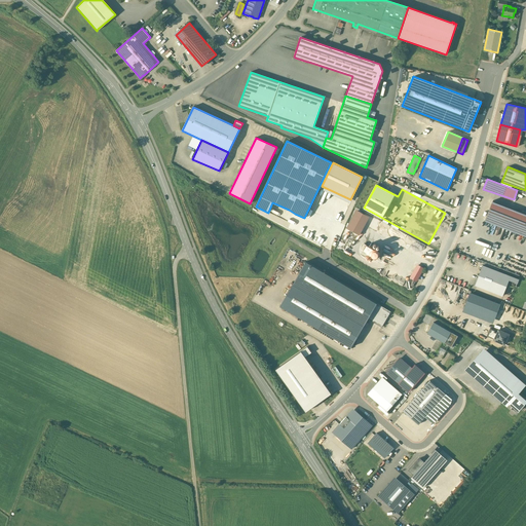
[(504,211),(490,205),(485,220),(498,225),(504,211)]
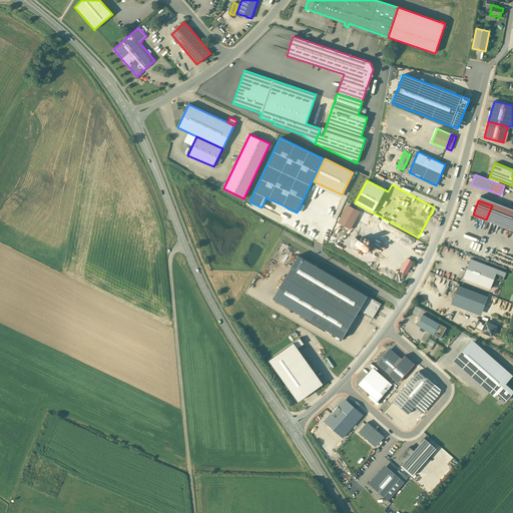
[(359,211),(348,205),(339,222),(350,227),(359,211)]
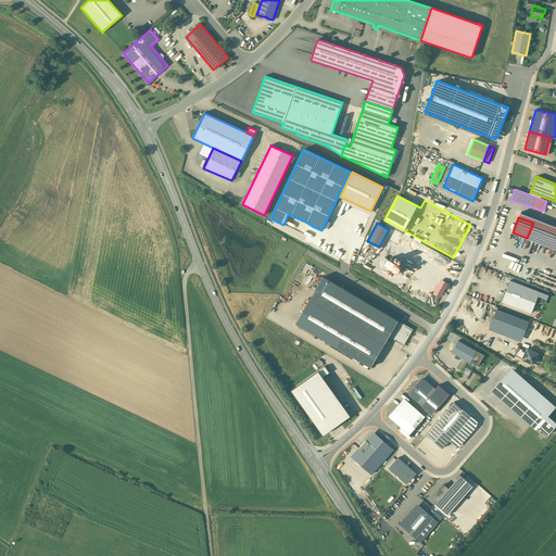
[(547,228),(533,223),(527,238),(541,243),(547,228)]
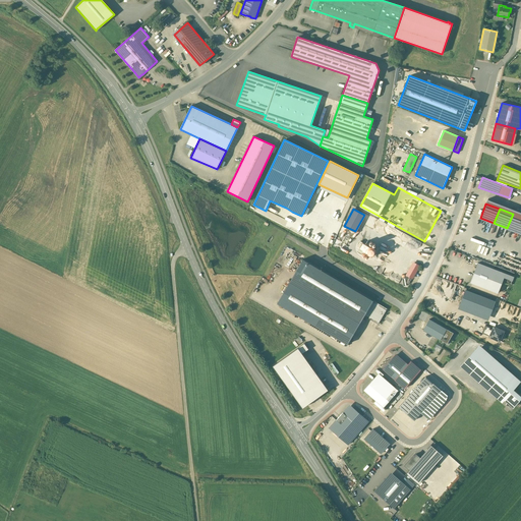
[(520,215),(519,214),(518,214),(518,216),(513,214),(507,228),(520,233),(520,215)]
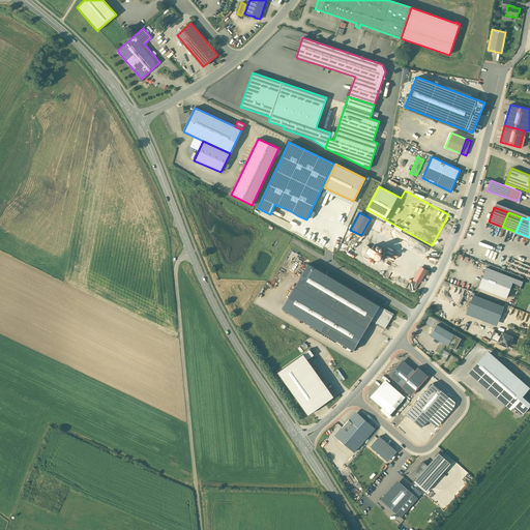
[(517,253),(482,239),(475,259),(508,271),(517,253)]
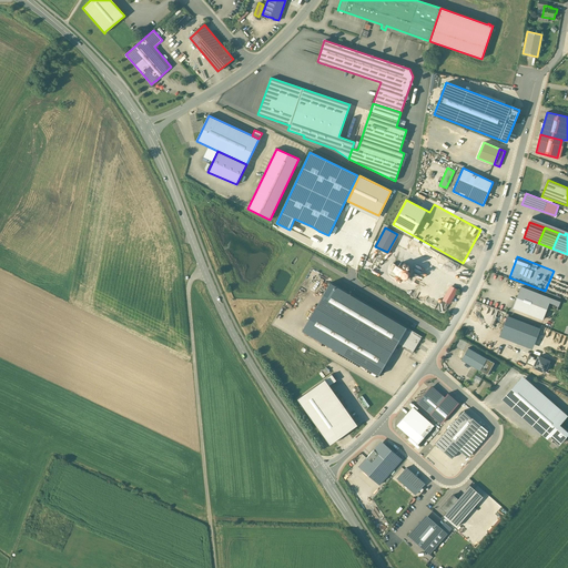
[(401,267),(395,264),(392,271),(397,274),(401,267)]
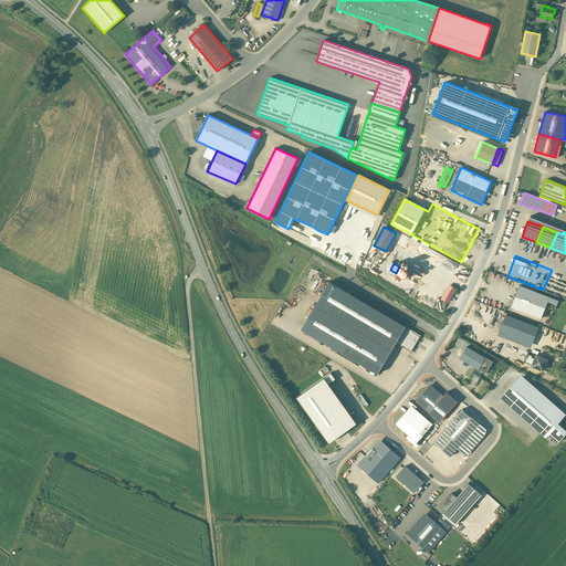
[(408,272),(399,266),(396,273),(405,278),(408,272)]
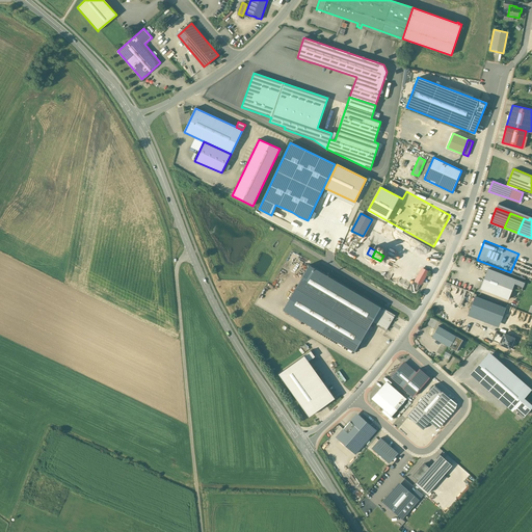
[(396,315),(309,265),(296,287),(368,328),(369,329),(372,323),(387,331),(396,315)]
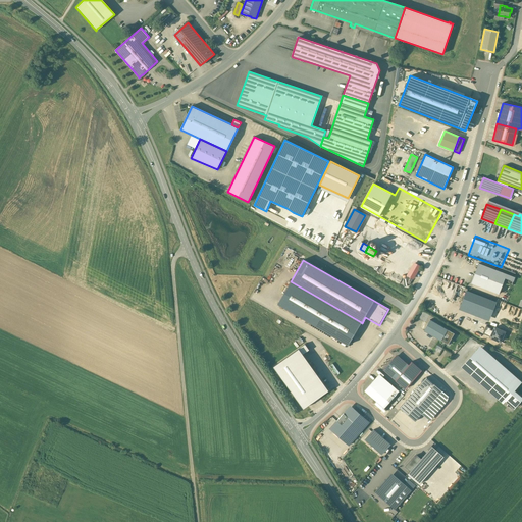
[(414,263),(411,268),(417,271),(420,266),(414,263)]
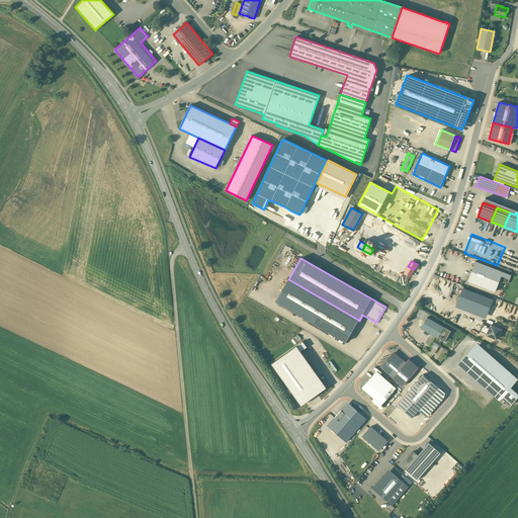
[(475,262),(467,279),(494,289),(498,280),(507,283),(510,275),(475,262)]
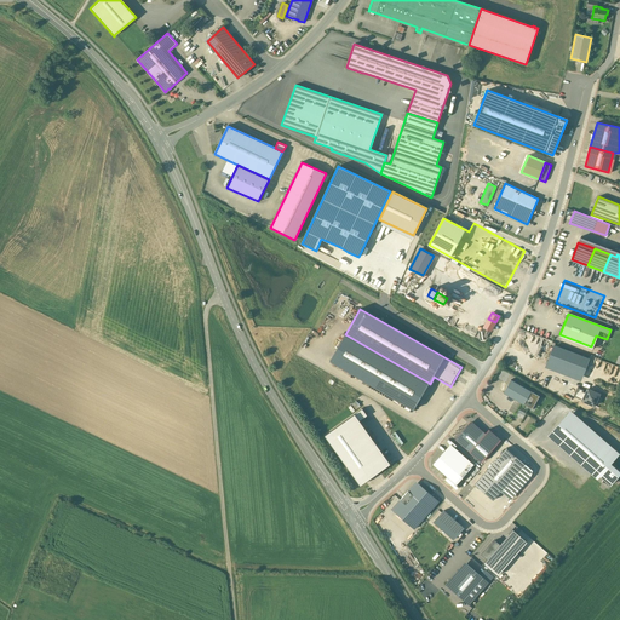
[(495,322),(488,319),(484,327),(491,331),(495,322)]
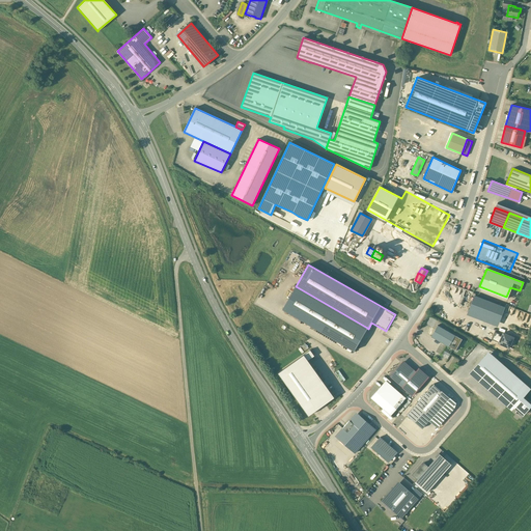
[(460,301),(466,288),(445,281),(443,286),(447,287),(446,290),(456,295),(455,299),(460,301)]
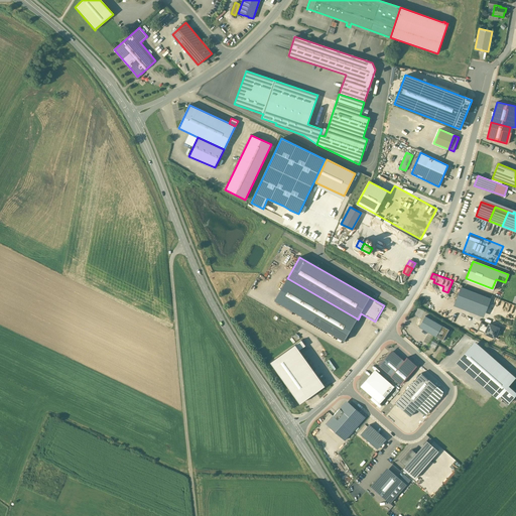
[(357,318),(287,278),(274,300),(344,341),(357,318)]
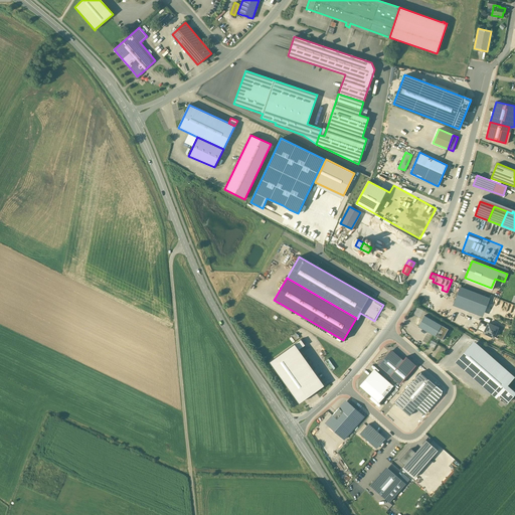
[(490,298),(460,286),(453,304),(483,315),(490,298)]
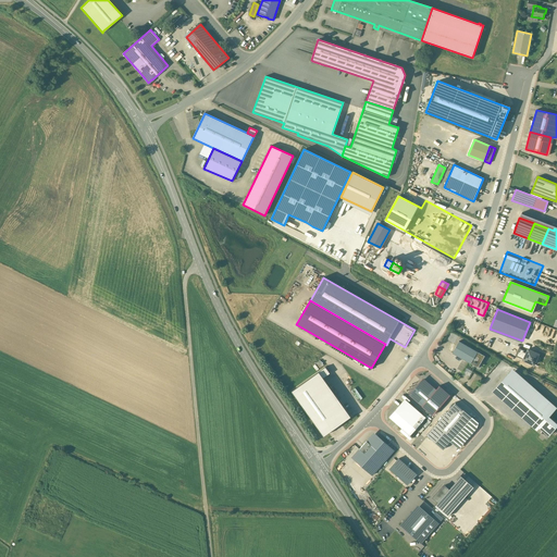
[(459,341),(453,353),(471,363),(478,351),(459,341)]
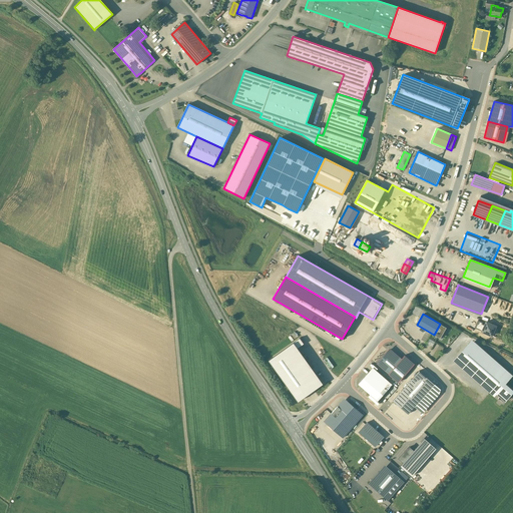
[(497,326),(486,321),(480,332),(492,337),(497,326)]
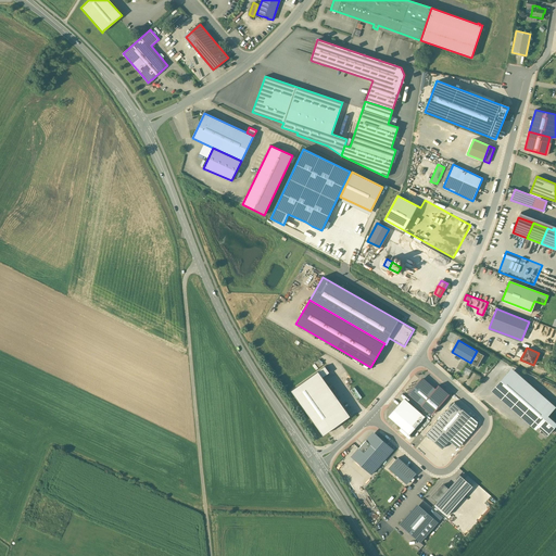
[(483,355),(477,351),(470,363),(477,366),(483,355)]
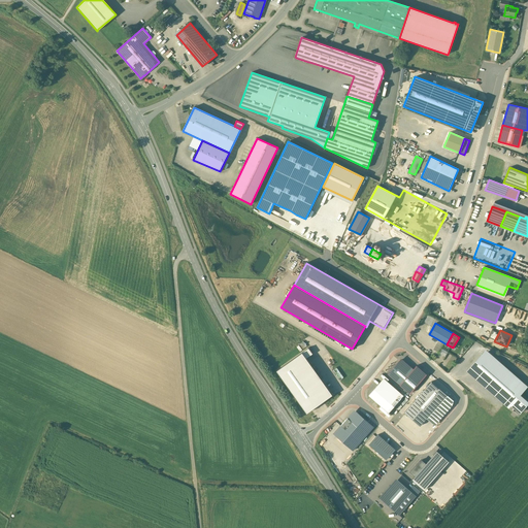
[(307,414),(333,395),(307,359),(314,355),(308,348),(276,370),(307,414)]
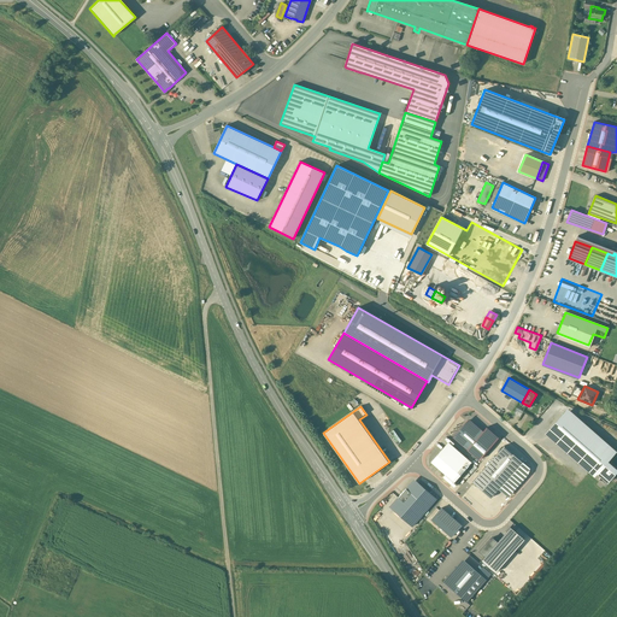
[(569,407),(546,433),(594,477),(597,474),(606,482),(616,470),(616,469),(607,462),(616,452),(569,407)]
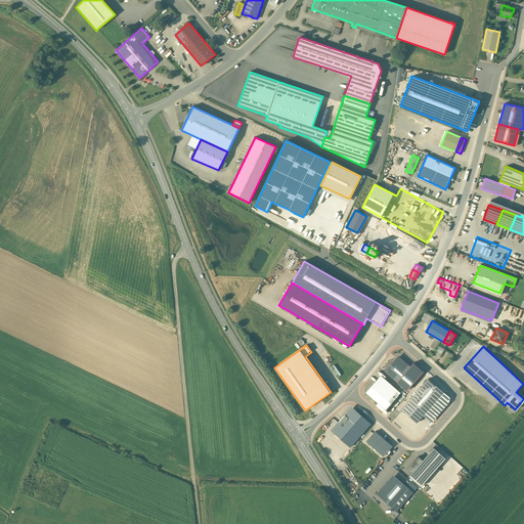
[(398,355),(385,372),(397,382),(410,366),(398,355)]
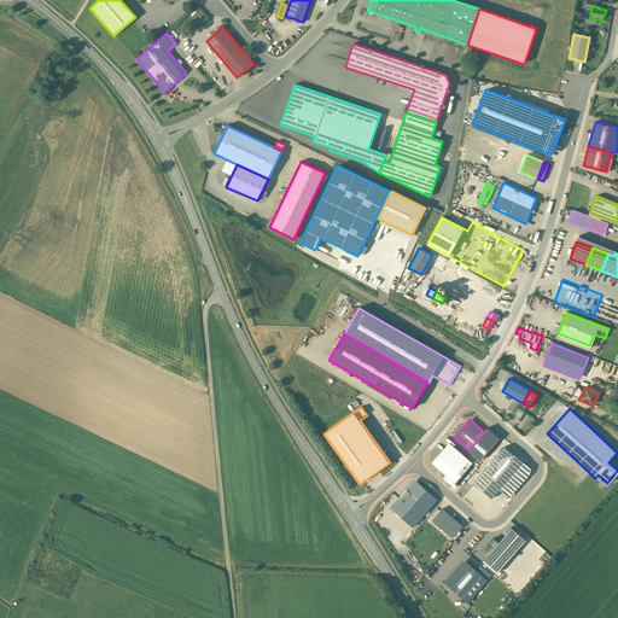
[(390,432),(397,444),(402,442),(394,430),(390,432)]
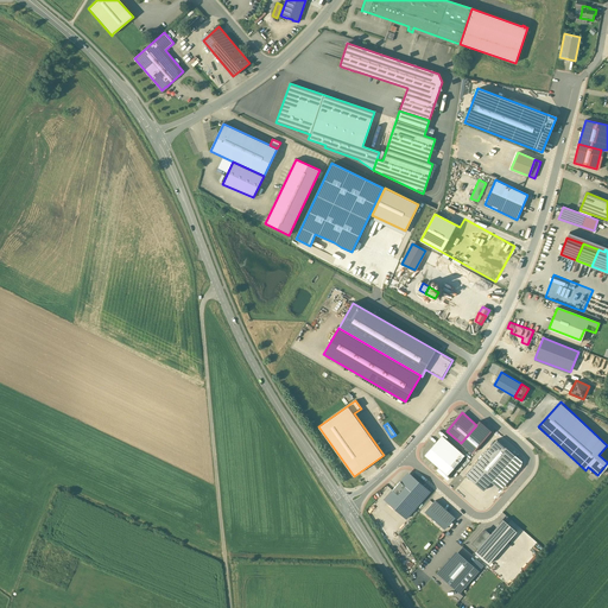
[(442,437),(426,455),(448,474),(463,456),(442,437)]
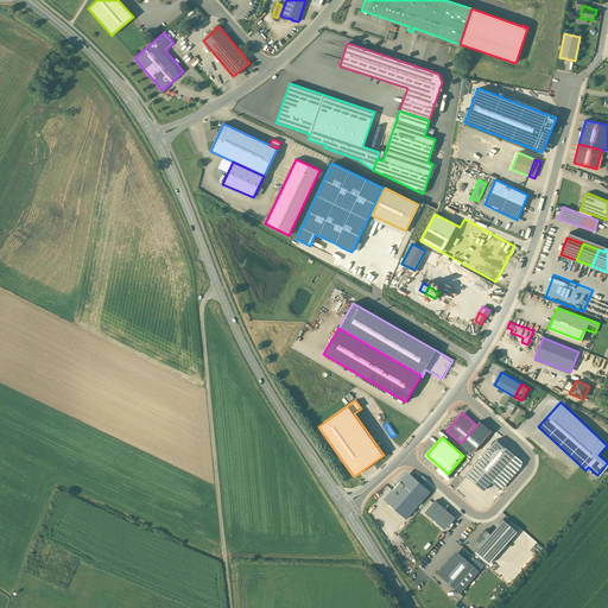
[(498,439),(466,474),(483,491),(515,455),(498,439)]
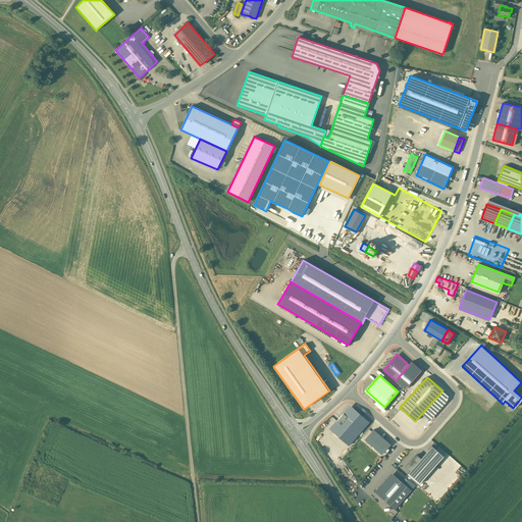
[(350,407),(331,429),(350,445),(368,422),(350,407)]
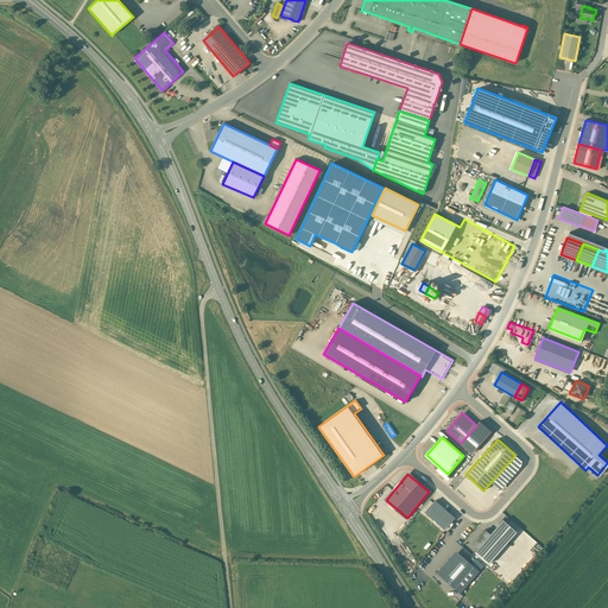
[(435,500),(425,512),(444,529),(455,518),(449,513),(448,512),(443,507),(441,505),(435,500)]
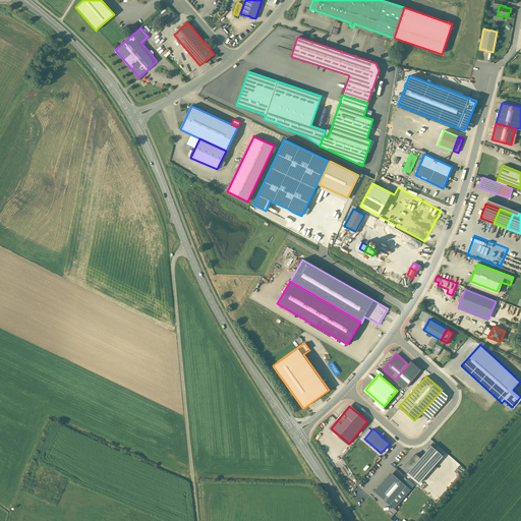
[(443,455),(430,445),(406,473),(418,483),(443,455)]
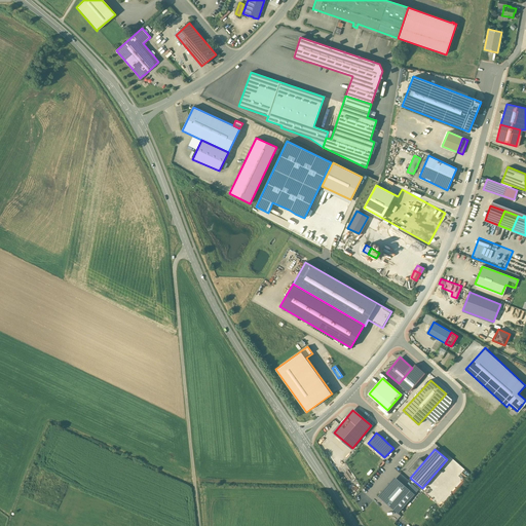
[(395,477),(378,496),(398,514),(415,494),(414,494),(408,488),(395,477)]
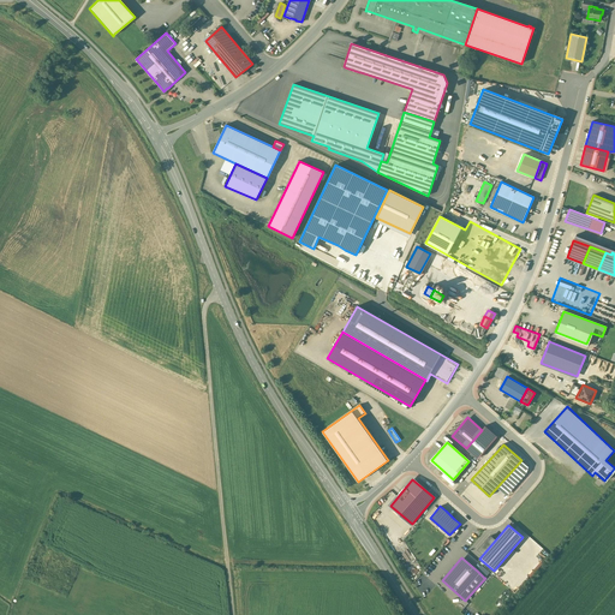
[(477,571),(484,578),(490,572),(482,565),(477,571)]
